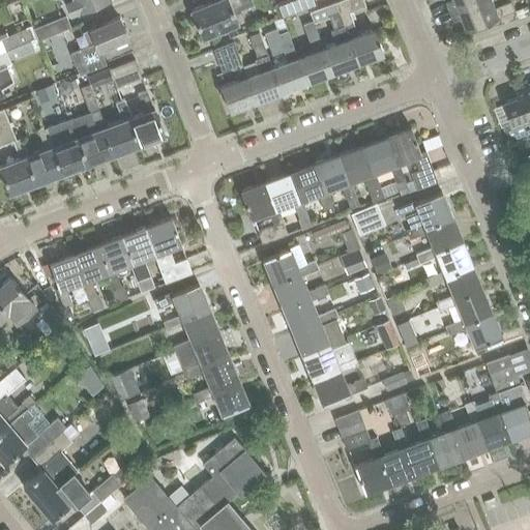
[(106,0),(66,0),(62,2),(67,16),(106,0)]
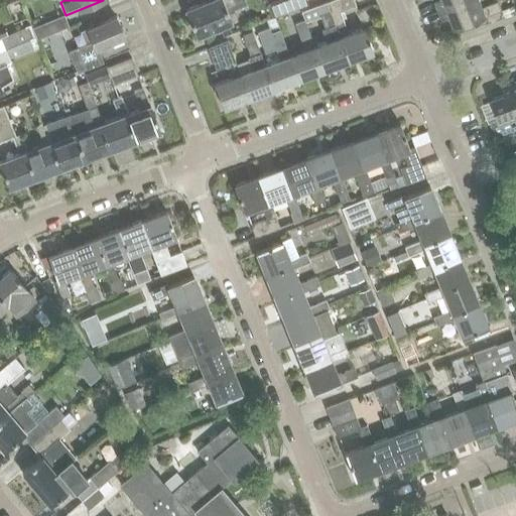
[(228,13),(245,1),(244,0),(210,0),(185,10),(196,36),(232,22),(228,13)]
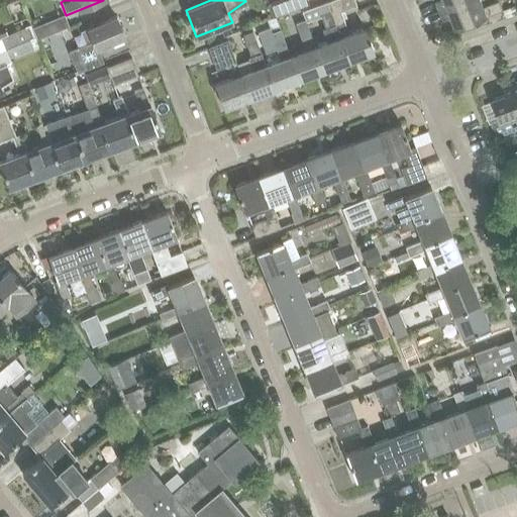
[(308,6),(305,0),(282,0),(266,6),(271,19),(308,6)]
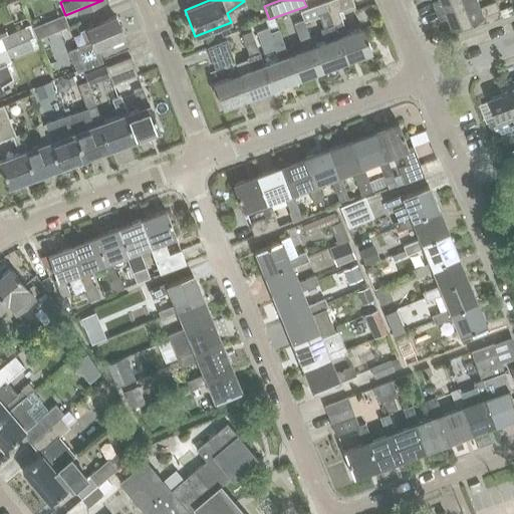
[(329,12),(347,62),(372,53),(364,29),(348,35),(340,13),(355,7),(352,0),(335,0),(326,4),(329,12)]
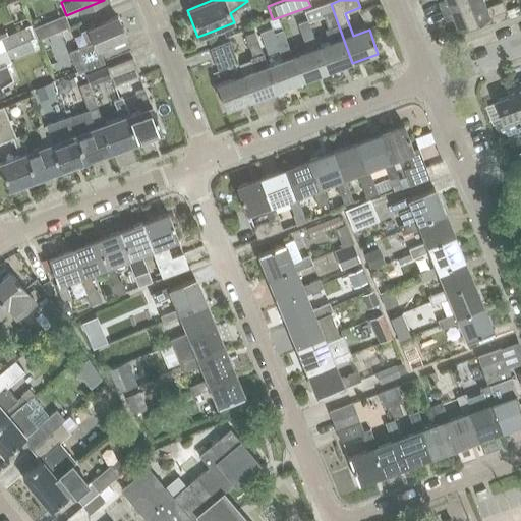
[(442,0),(439,1),(443,10),(468,0),(442,0)]
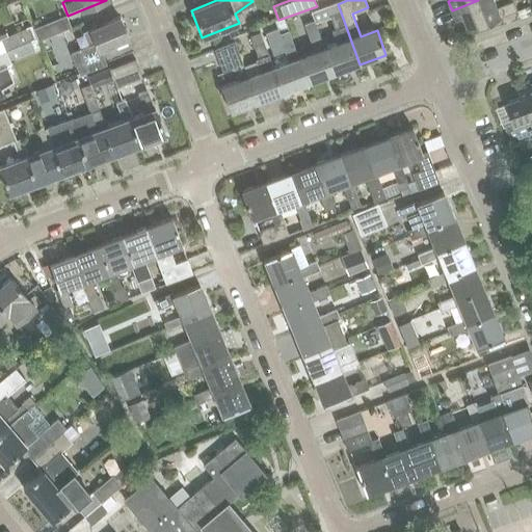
[(470,30),(470,29),(516,10),(513,1),(497,7),(494,0),(478,0),(452,10),(456,20),(463,17),(470,30)]
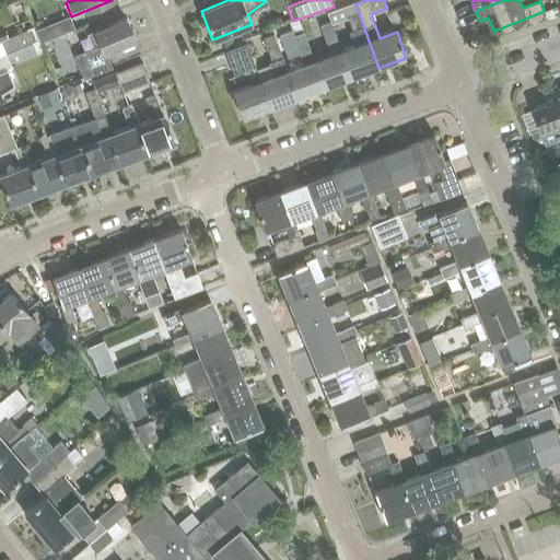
[(557,7),(545,12),(548,20),(559,14),(557,7)]
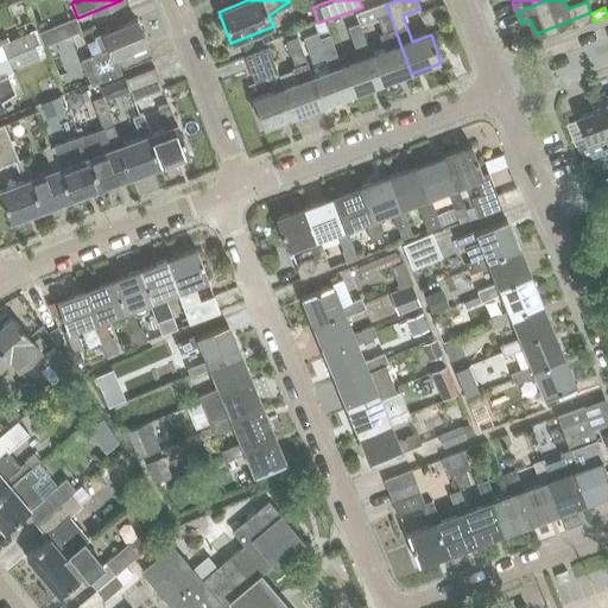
[(380,86),(411,74),(390,14),(379,18),(390,50),(371,57),(380,86)]
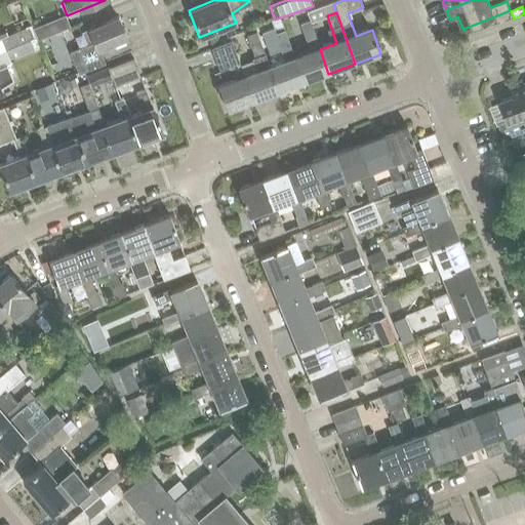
[(32,29),(37,41),(69,28),(64,16),(32,29)]
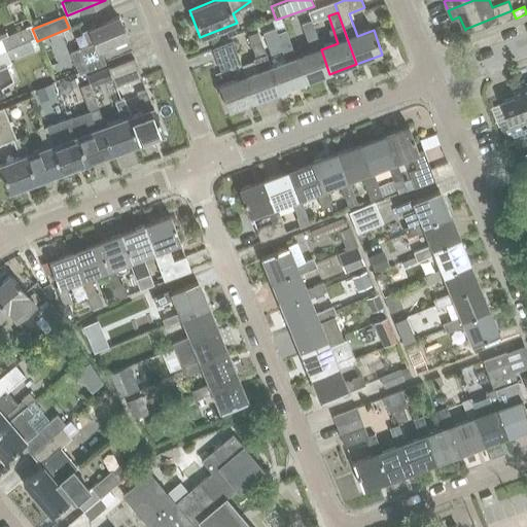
[(118,19),(90,30),(80,33),(85,46),(77,50),(78,51),(69,56),(77,75),(85,71),(104,64),(99,49),(127,38),(118,19)]
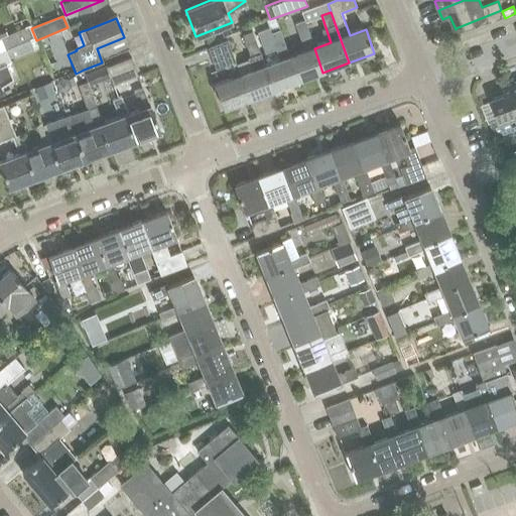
[(289,57),(298,82),(323,73),(314,48),(309,36),(304,21),(295,25),(300,39),(305,51),(289,57)]
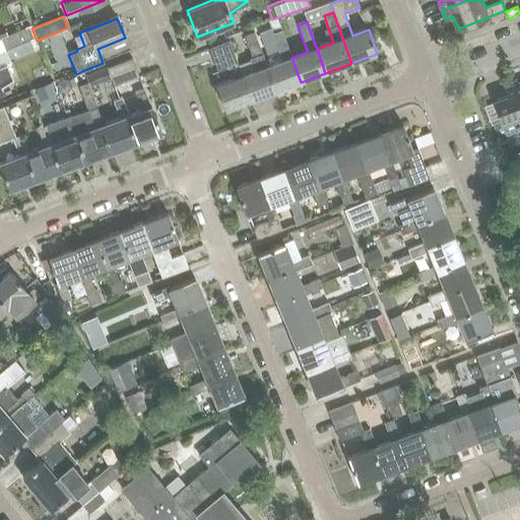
[(0,40),(0,41),(5,52),(34,39),(28,27),(0,40)]
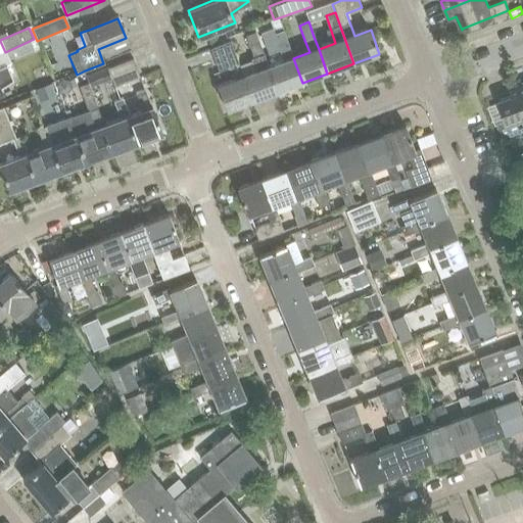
[(282,62),(268,67),(277,92),(302,83),(293,58),(292,58),(282,30),(272,34),(282,62)]
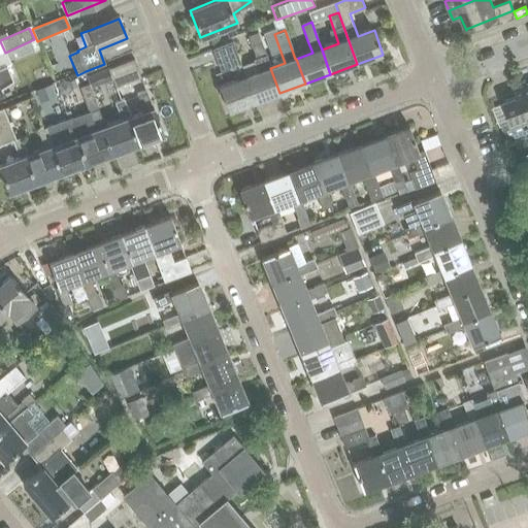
[(39,51),(34,39),(5,53),(10,64),(39,51)]
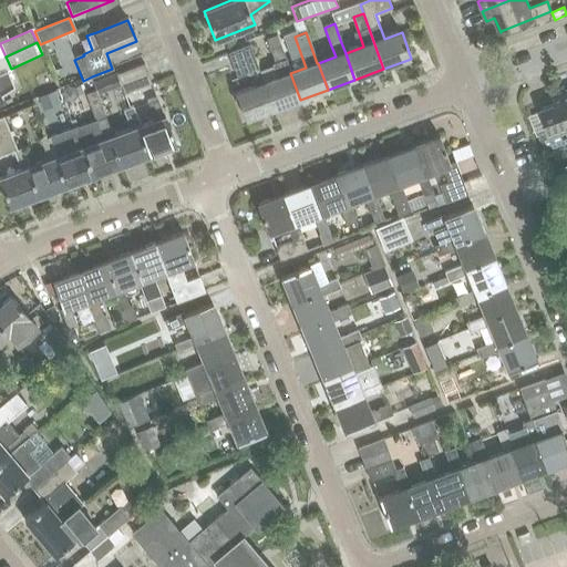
[(276,64),(280,78),(264,83),(274,110),(300,100),(290,73),(286,60),(286,61),(279,44),(268,48),(275,64),(276,64)]
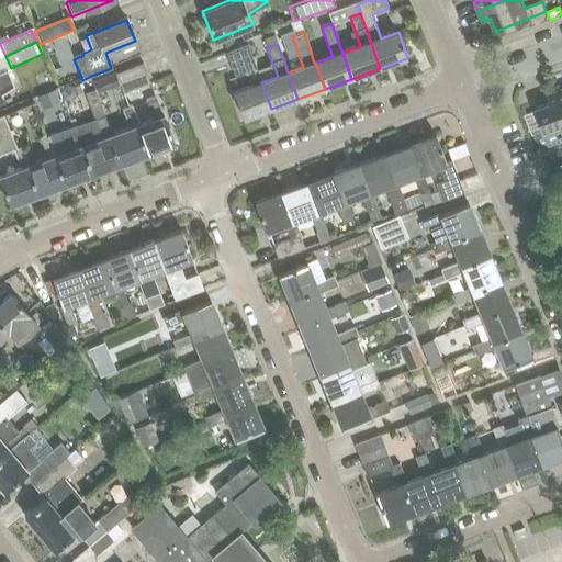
[(250,86),(234,92),(243,119),(271,109),(261,82),(248,46),(228,53),(228,54),(226,54),(231,65),(232,65),(237,77),(246,74),(250,86)]
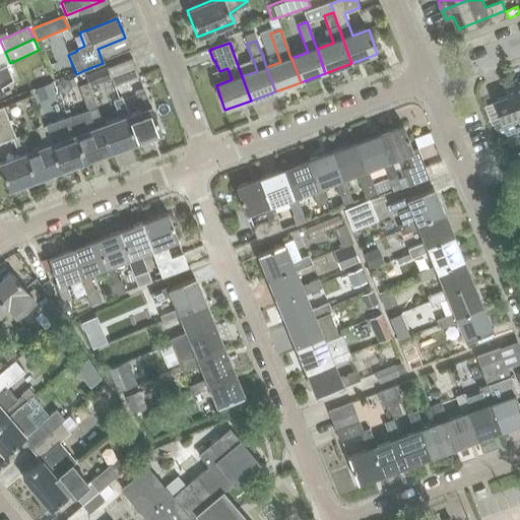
[(107,69),(110,77),(134,69),(131,59),(107,69)]
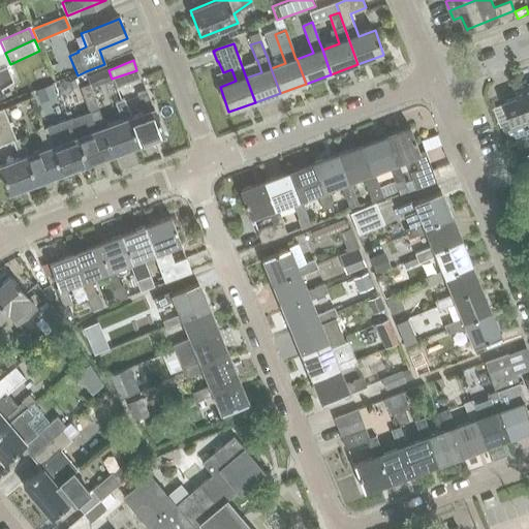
[(0,92),(0,88),(11,82),(5,66),(0,68),(0,94),(1,94),(0,92)]
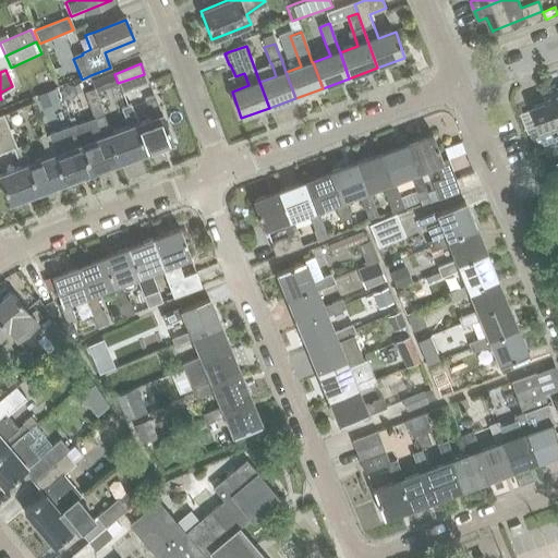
[(96,93),(118,85),(112,72),(92,81),(96,93)]
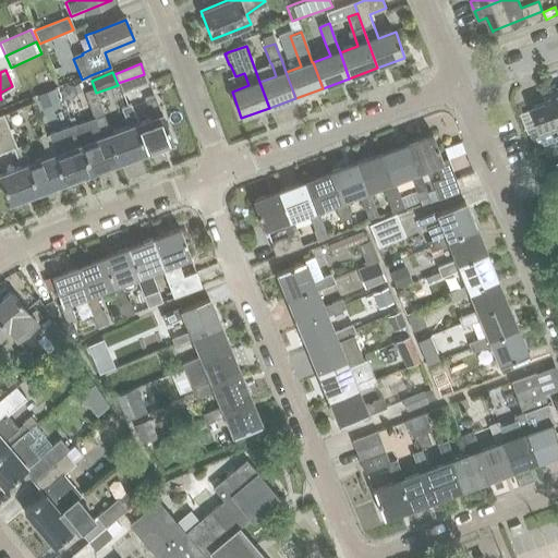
[(148,83),(144,74),(118,83),(122,94),(148,83)]
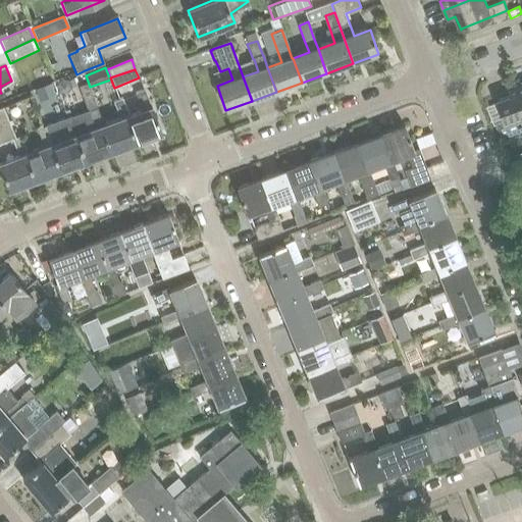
[(55,81),(36,89),(45,110),(64,103),(55,81)]
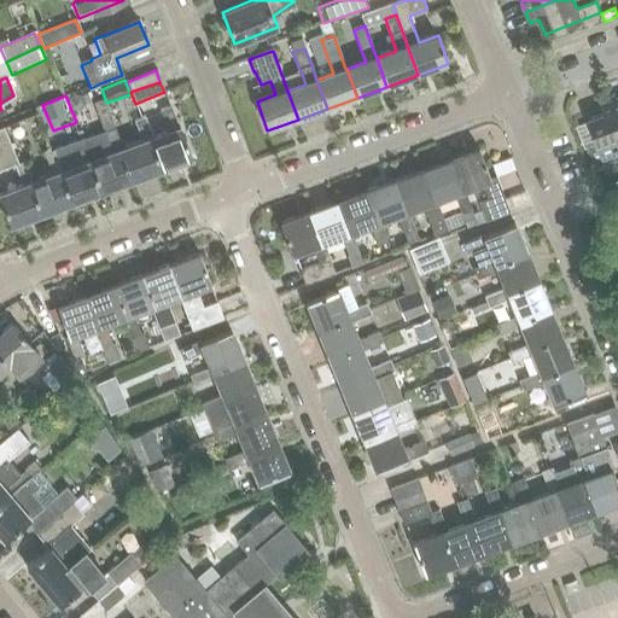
[(104,133),(85,139),(92,161),(89,162),(100,192),(130,181),(118,151),(122,149),(104,99),(93,103),(104,133)]
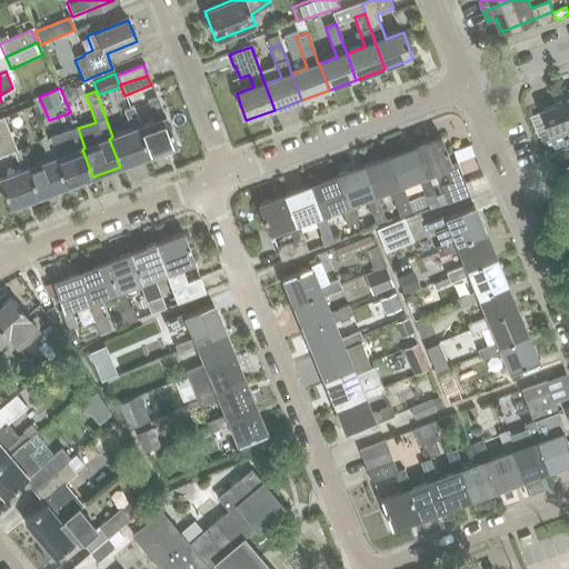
[(556,143),(568,138),(568,109),(562,92),(552,96),(556,105),(541,110),(550,132),(540,136),(548,153),(558,149),(556,143)]
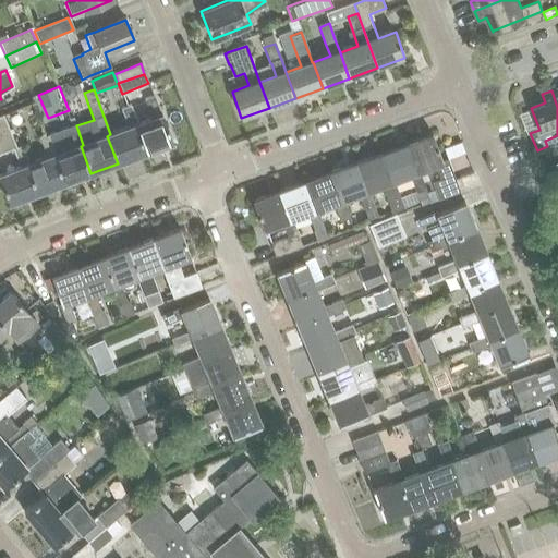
[(152,119),(137,124),(135,125),(145,153),(173,143),(162,114),(160,114),(154,97),(145,100),(152,119)]
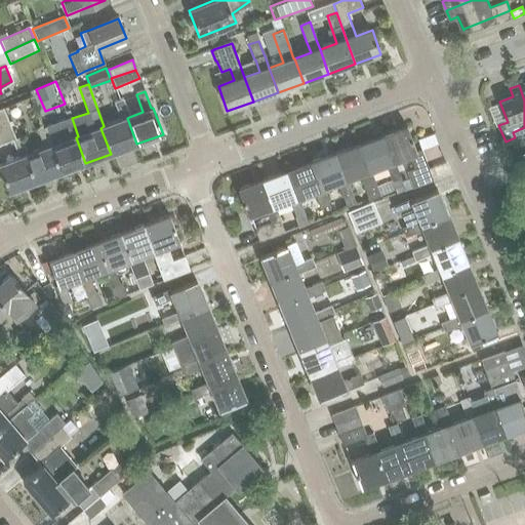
[(121,120),(104,126),(101,128),(111,154),(136,144),(127,118),(129,117),(123,99),(115,103),(121,120)]
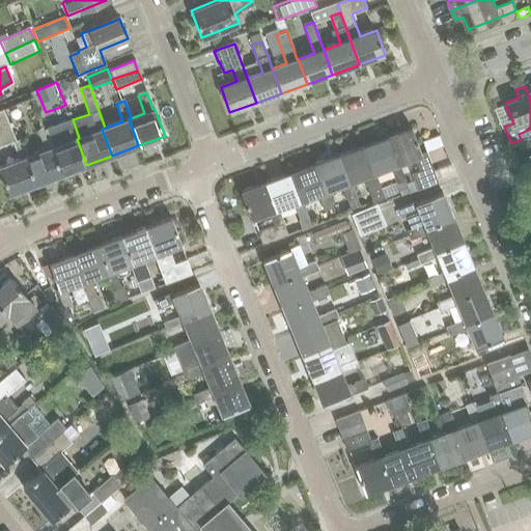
[(47,129),(53,146),(50,147),(60,174),(86,165),(77,139),(79,138),(73,119),(72,117),(46,127),(47,129)]
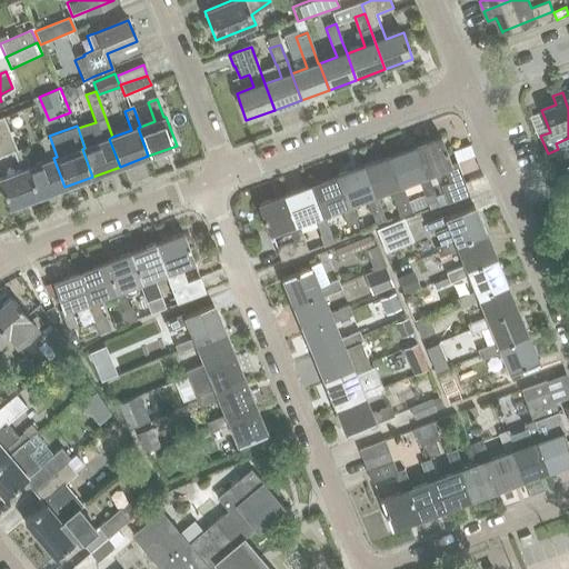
[(10,137),(6,128),(0,130),(0,140),(10,137)]
